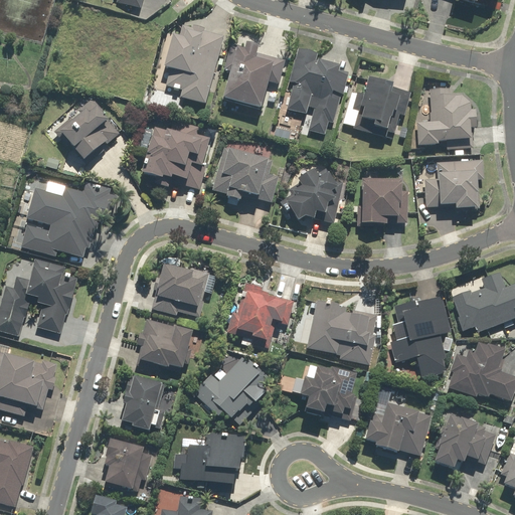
[(110,0),(113,1),(113,0),(116,0),(116,2),(141,9),(143,0),(110,0)]
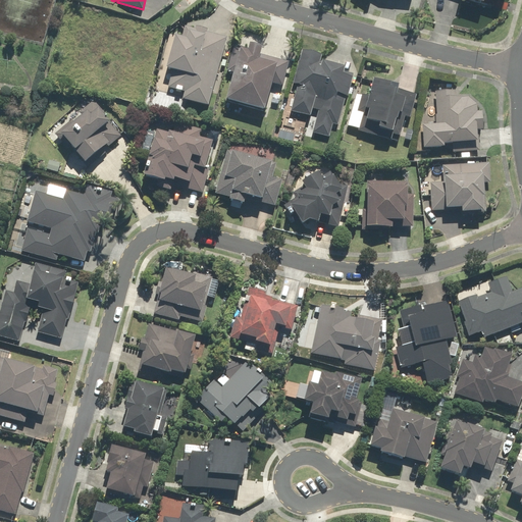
[(209,107),(227,39),(208,34),(209,31),(197,28),(196,31),(186,28),(183,40),(176,38),(167,71),(173,72),(169,89),(186,94),(184,100),(209,107)]
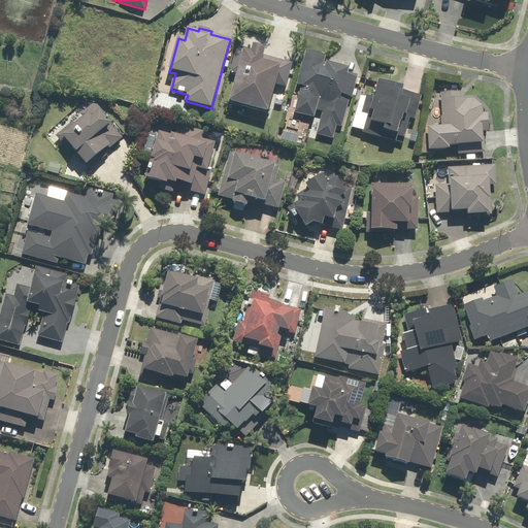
[(229,73),(236,75),(229,102),(268,113),(276,88),(285,90),(293,64),(264,56),(266,50),(254,46),(252,51),(237,46),(229,73)]
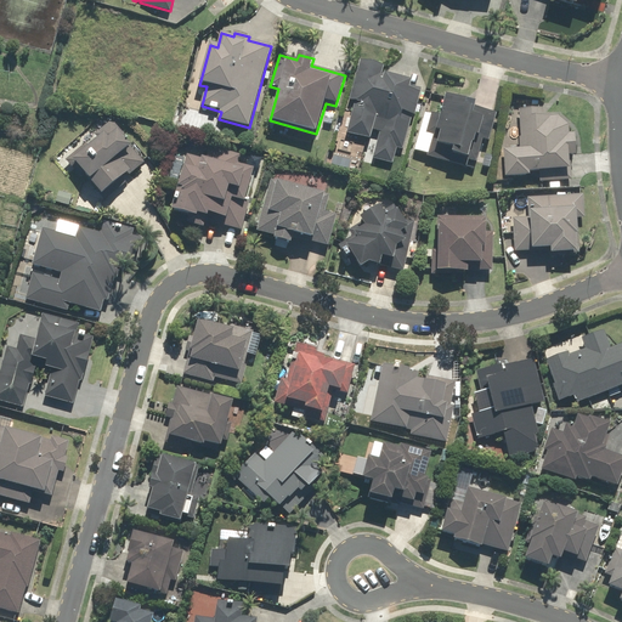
[(354,102),(356,103),(346,134),(375,142),(371,158),(391,164),(396,148),(402,150),(419,94),(410,90),(412,83),(378,73),(380,66),(366,61),(354,102)]
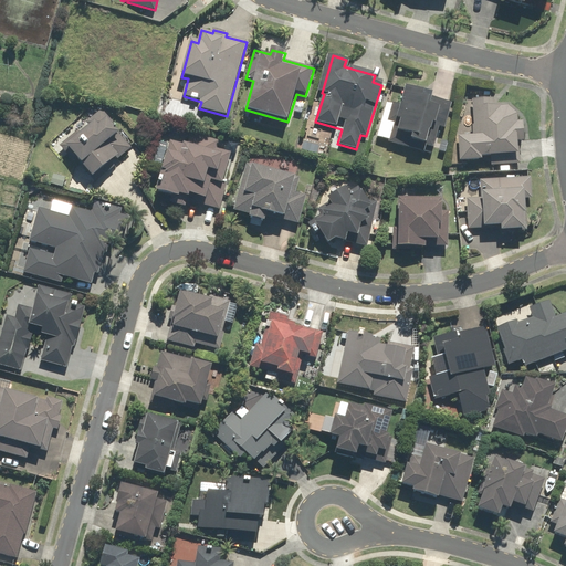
[(389,140),(389,144),(426,154),(433,127),(437,128),(440,116),(449,118),(452,105),(432,100),(433,95),(407,88),(401,107),(387,103),(377,137),(389,140)]
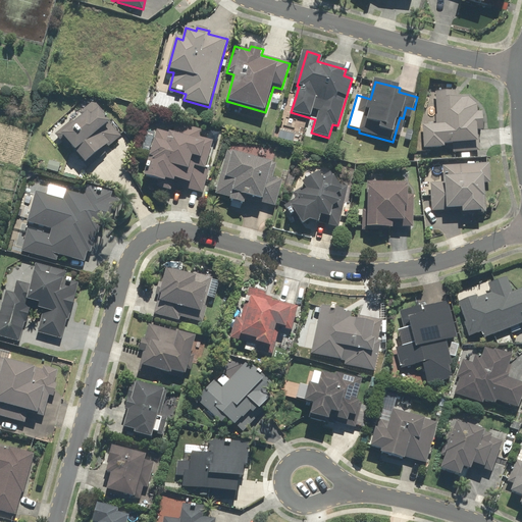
[(161,92),(149,89),(146,101),(159,103),(161,92)]
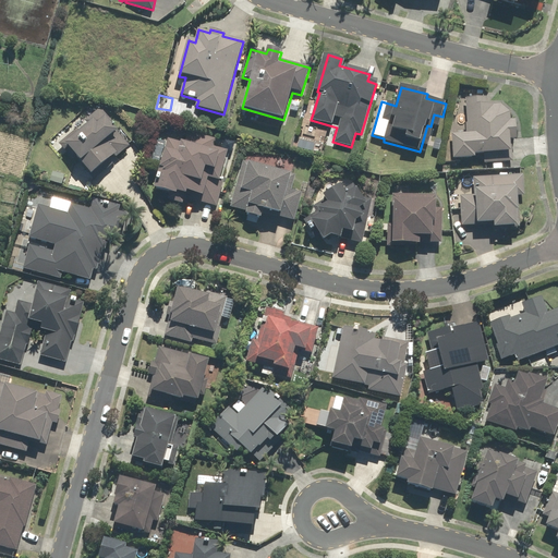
[(466,134),(452,135),(453,161),(513,158),(512,142),(518,141),(517,121),(510,112),(501,105),(487,106),(487,98),(464,99),(466,134)]
